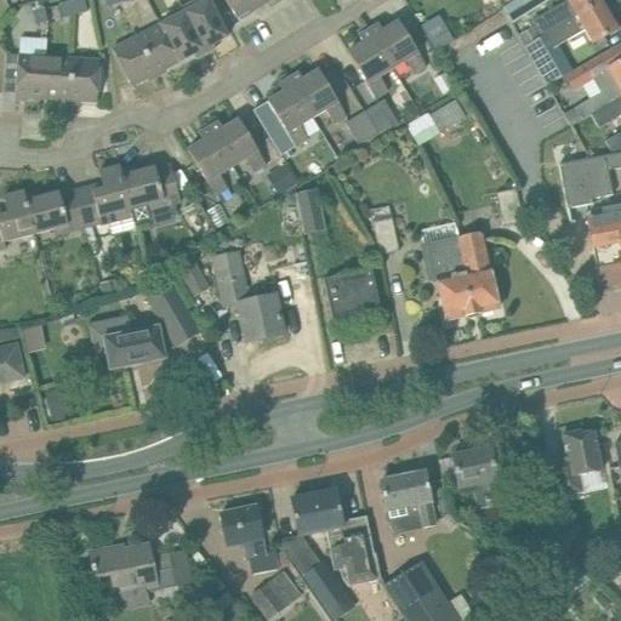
[(75,0),(72,1),(75,15),(87,12),(84,0),(75,0)]
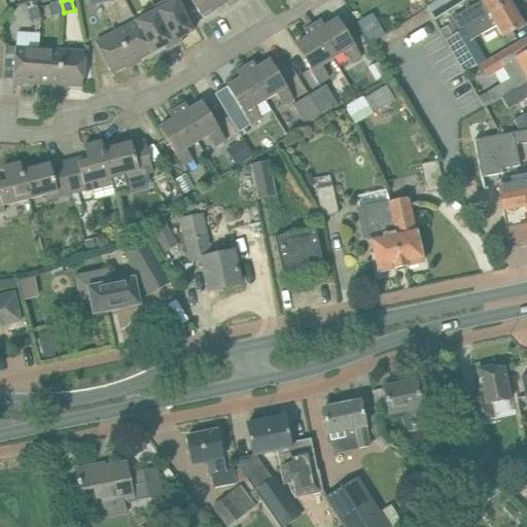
[(176,0),(135,22),(151,54),(194,32),(176,0)]
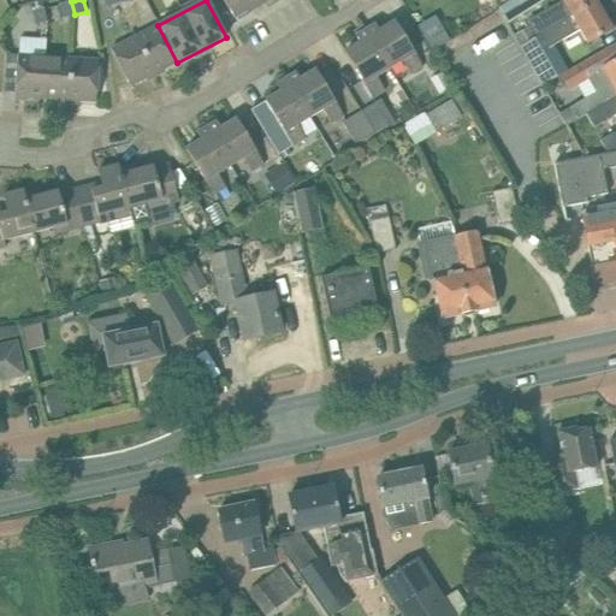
[(258,4),(254,0),(224,0),(235,18),(258,4)]
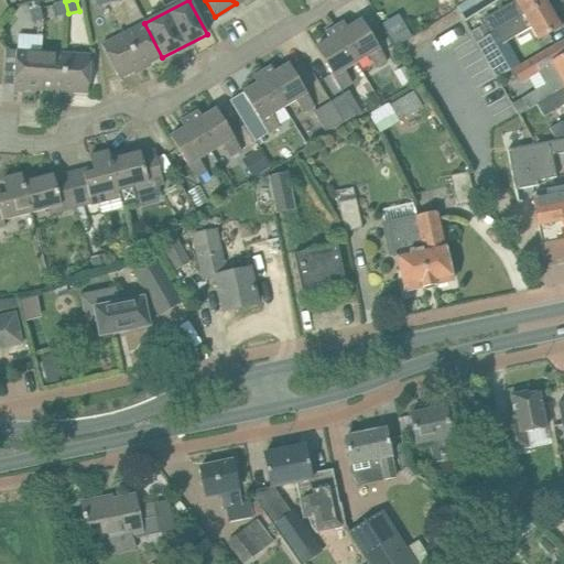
[(469,0),(456,9),(465,22),(478,13),(498,0),(469,0)]
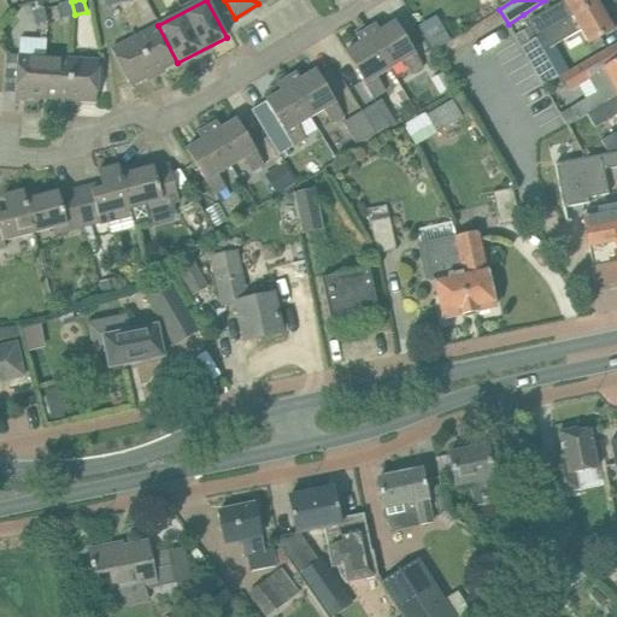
[(563,0),(564,1),(529,22),(536,36),(598,1),(595,0),(563,0)]
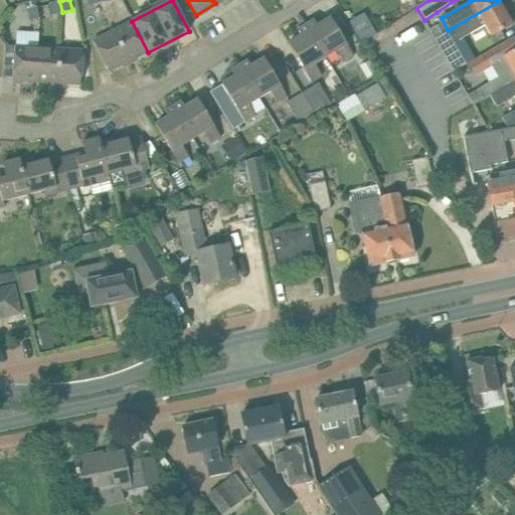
[(62,12),(59,1),(49,3),(52,15),(62,12)]
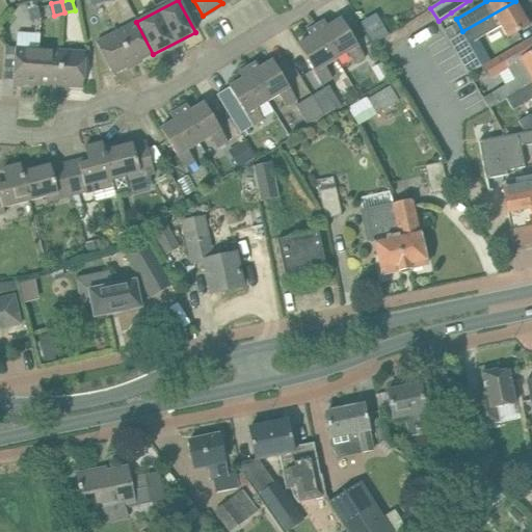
[(462,31),(450,40),(470,74),(484,65),(489,62),(476,38),(500,25),(507,37),(529,25),(515,1),(462,31)]
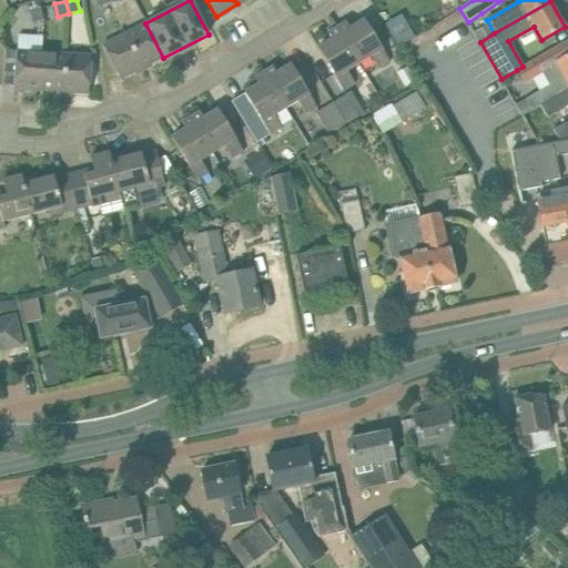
[(32,23),(44,20),(41,8),(29,11),(32,23)]
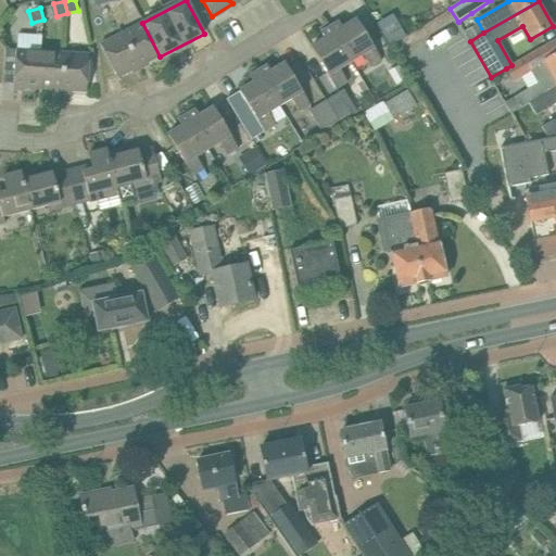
[(330,27),(352,62),(363,55),(370,67),(381,61),(356,20),(343,27),(339,22),(330,27)]
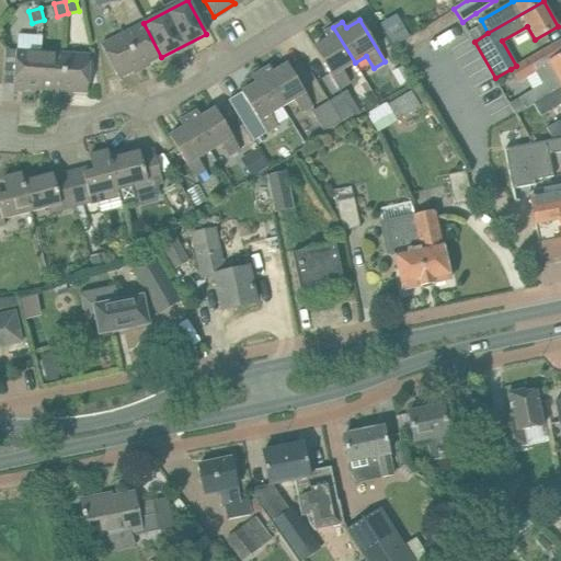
[(144,23),(123,34),(140,68),(161,57),(144,23)]
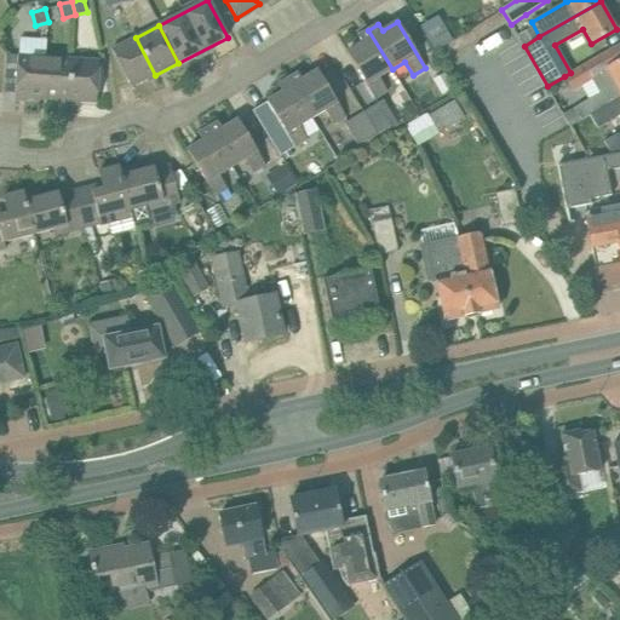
[(379,78),(392,69),(368,30),(359,36),(362,44),(346,52),(375,98),(386,91),(379,78)]
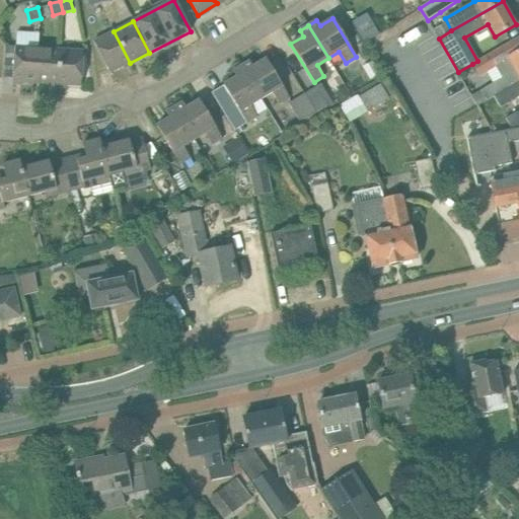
[(114,31),(93,42),(109,73),(130,63),(114,31)]
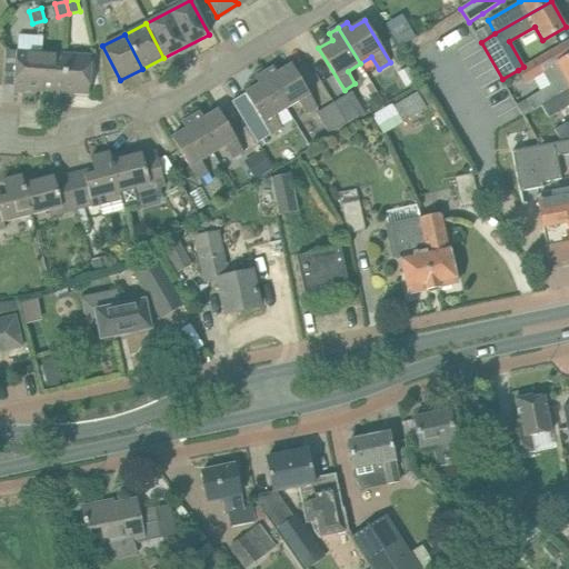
[(523,67),(518,70),(526,83),(533,79),(541,92),(539,93),(518,106),(523,116),(568,88),(568,40),(546,55),(543,56),(523,67)]
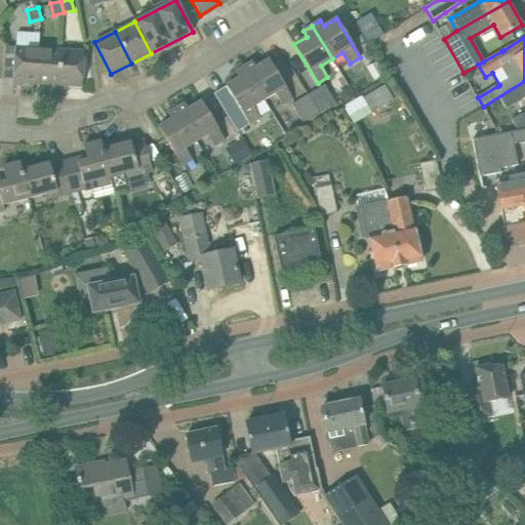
[(13,82),(36,84),(38,48),(15,47),(13,82)]
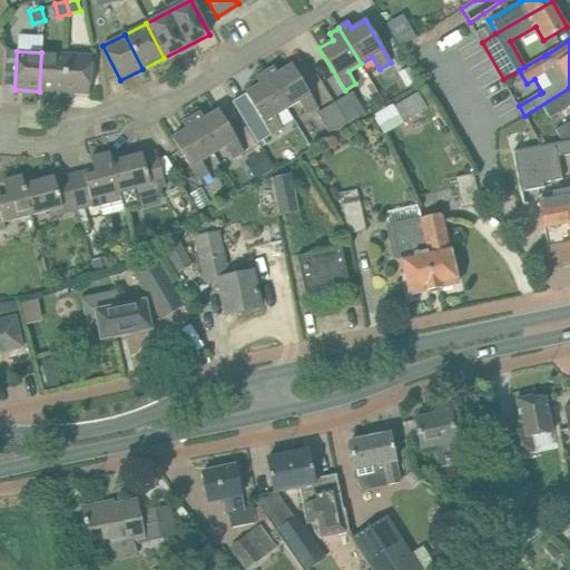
[(39,91),(64,92),(67,55),(41,52),(39,91)]
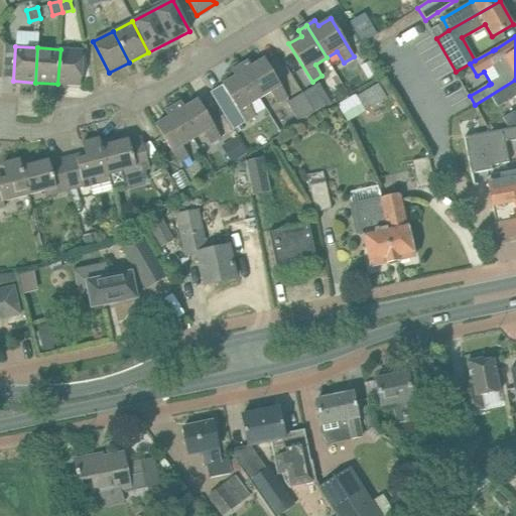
[(83,50),(60,49),(57,84),(81,86),(83,50)]
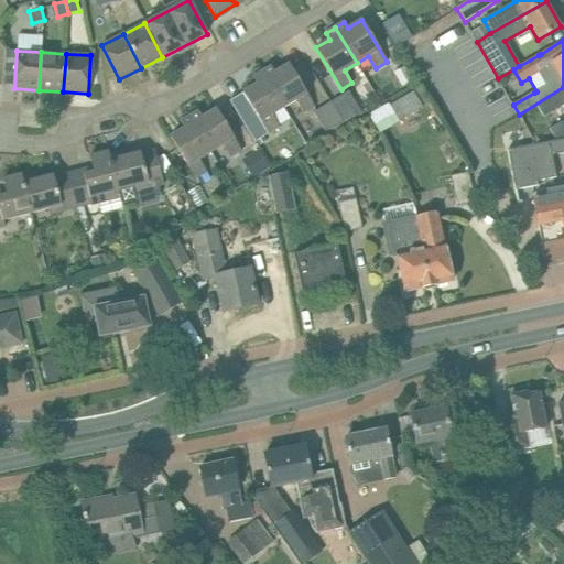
[(262,72),(284,108),(295,101),(302,114),(314,106),(289,64),(275,73),(271,66),(262,72)]
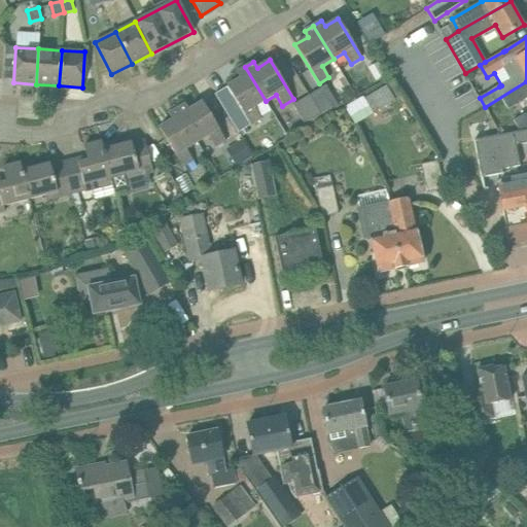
[(266,101),(245,67),(237,72),(240,78),(226,86),(250,126),(260,119),(253,108),(266,101)]
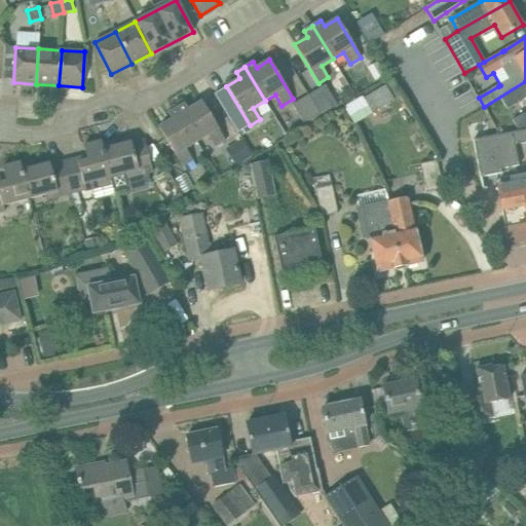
[(525,81),(484,107),(488,113),(497,109),(499,112),(506,108),(508,109),(525,98),(525,116),(524,114),(513,120),(519,130),(525,129),(525,81)]
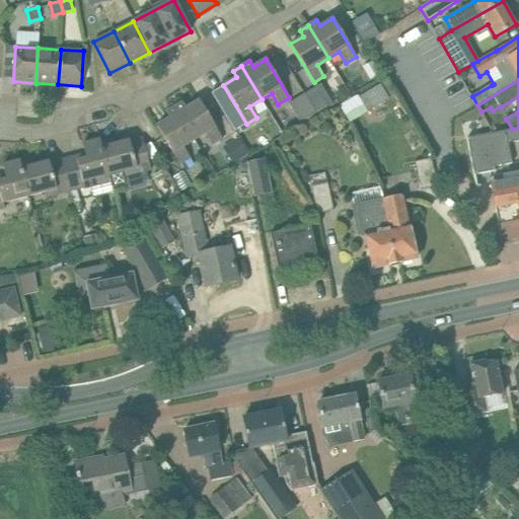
[(304,92),(318,115),(335,105),(320,82),(304,92)]
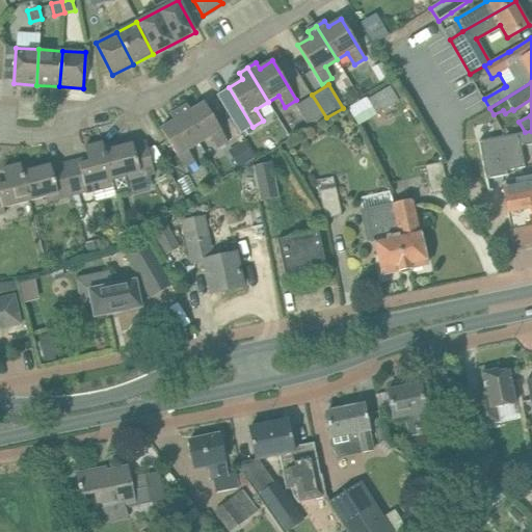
[(390,86),(349,108),(357,124),(398,101),(390,86)]
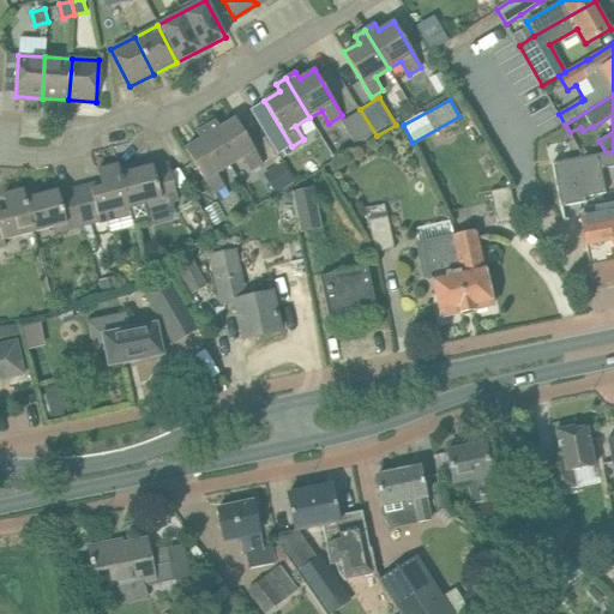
[(407,103),(396,109),(401,119),(411,112),(407,103)]
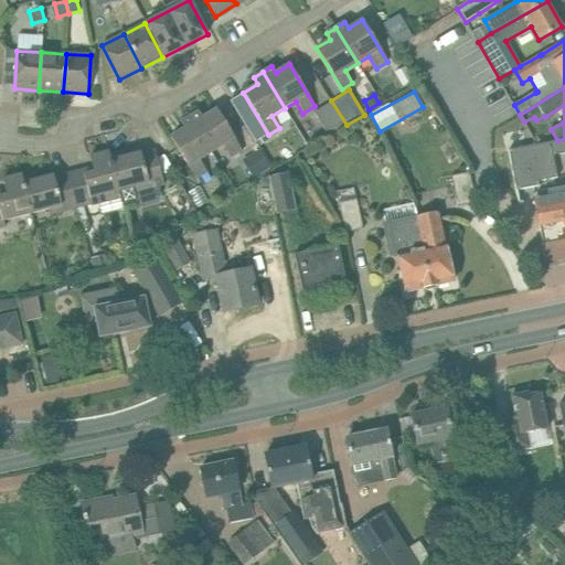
[(347,125),(331,100),(313,112),(329,136),(347,125)]
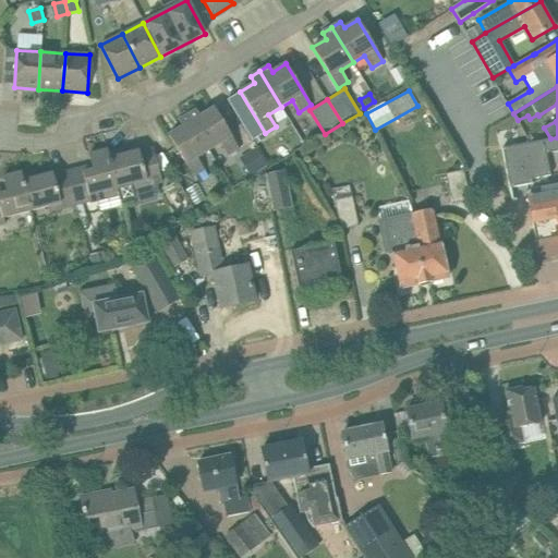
[(187,116),(209,152),(220,144),(228,156),(239,148),(214,108),(201,116),(196,110),(187,116)]
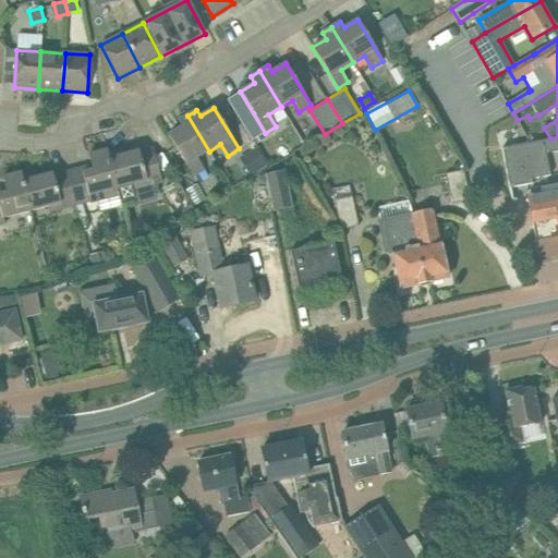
[(196,159),(209,152),(187,116),(179,121),(182,128),(169,135),(193,177),(204,171),(196,159)]
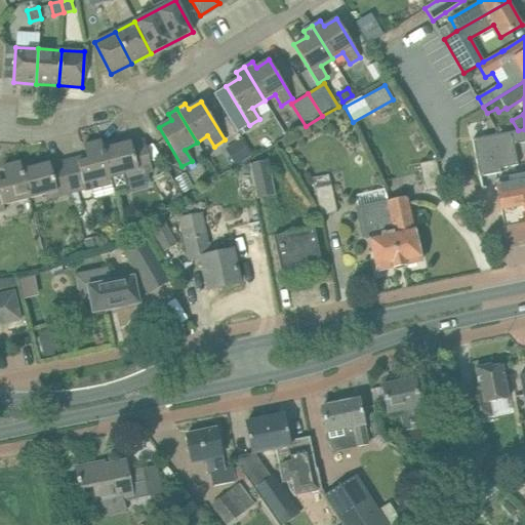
[(483,114),(474,116),(475,123),(485,121),(483,114)]
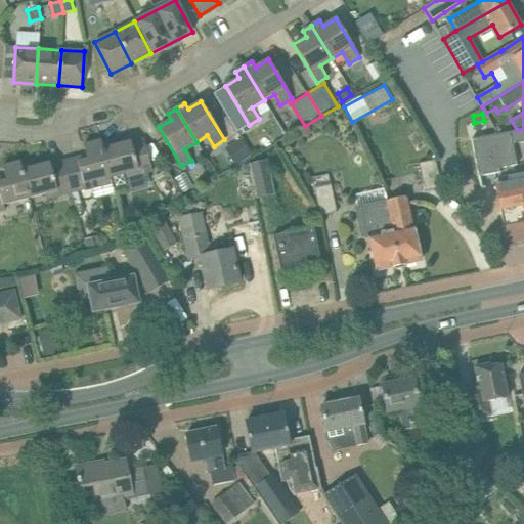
[(489,135),(472,139),(479,176),(480,176),(499,173),(500,172),(499,169),(499,168),(516,165),(517,165),(513,146),(513,144),(523,141),(523,179),(495,185),(504,226),(503,226),(505,242),(507,242),(507,243),(523,238),(523,129),(517,130),(489,135)]
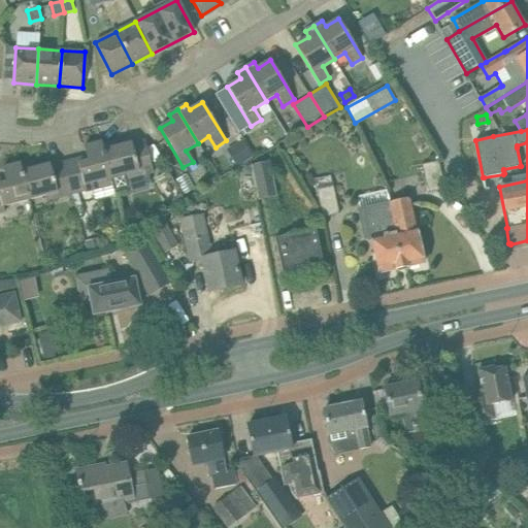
[(112,142),(102,144),(104,151),(103,151),(111,184),(112,184),(114,189),(118,191),(126,189),(133,195),(146,191),(151,183),(149,174),(154,173),(145,140),(132,143),(132,142),(113,147),(112,142)]
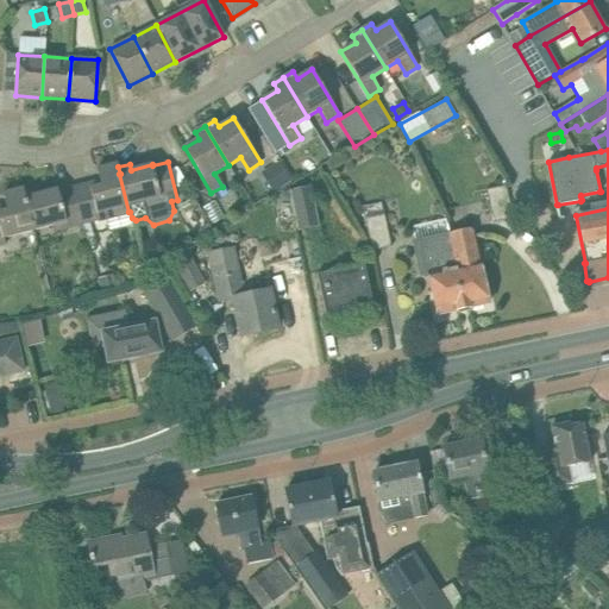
[(276,192),(292,182),(280,162),(264,171),(276,192)]
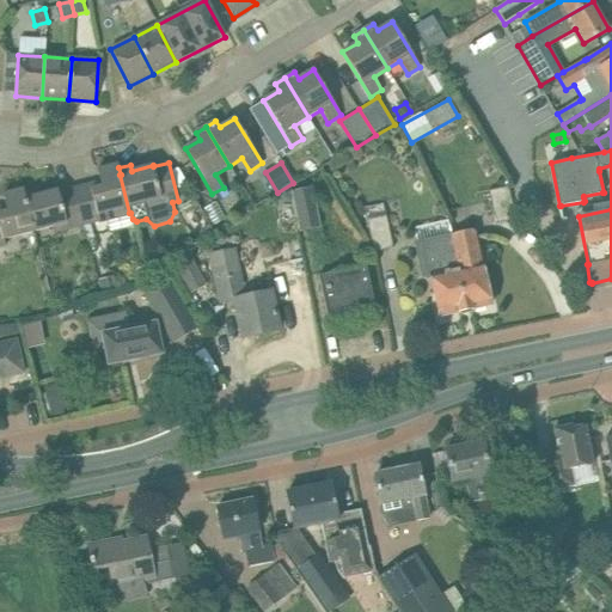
[(101,181),(74,188),(84,225),(129,213),(120,175),(121,175),(118,167),(118,164),(97,170),(101,181)]
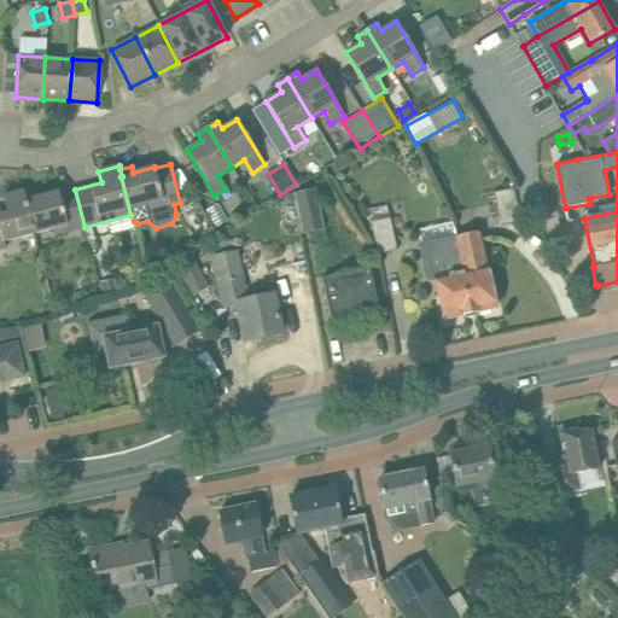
[(36,191),(24,194),(23,194),(34,234),(53,228),(56,234),(85,227),(75,190),(59,193),(58,192),(38,197),(36,191)]
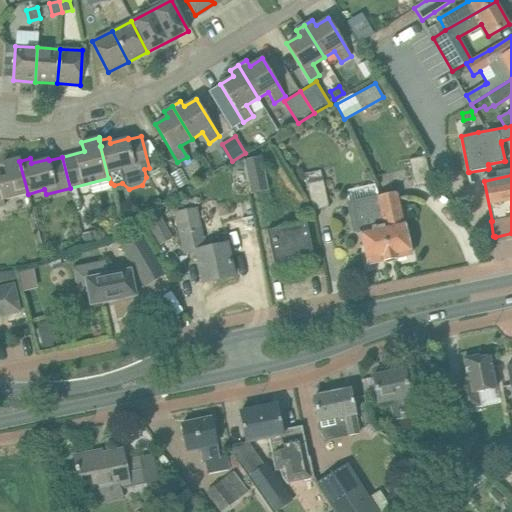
[(268,190),(261,157),(244,160),(251,193),(268,190)]
